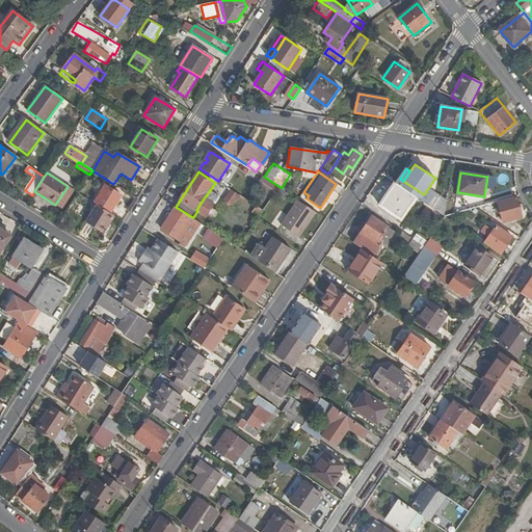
[(264,177),(258,184),(273,194),(278,186),(264,177)]
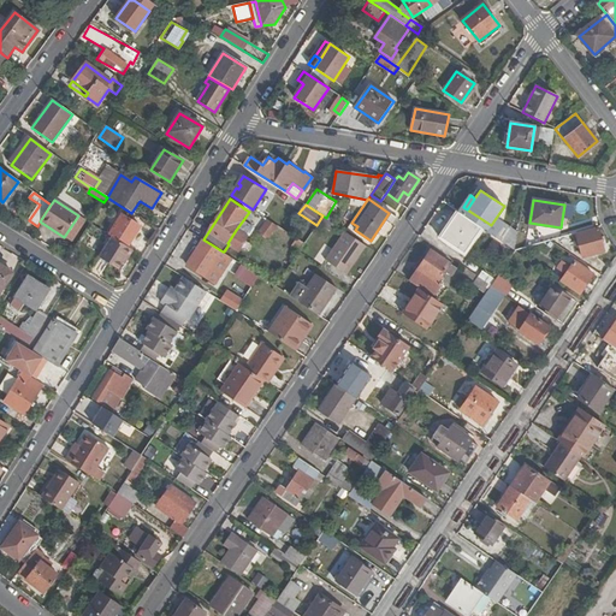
[(140,226),(122,215),(110,236),(111,236),(126,246),(140,226)]
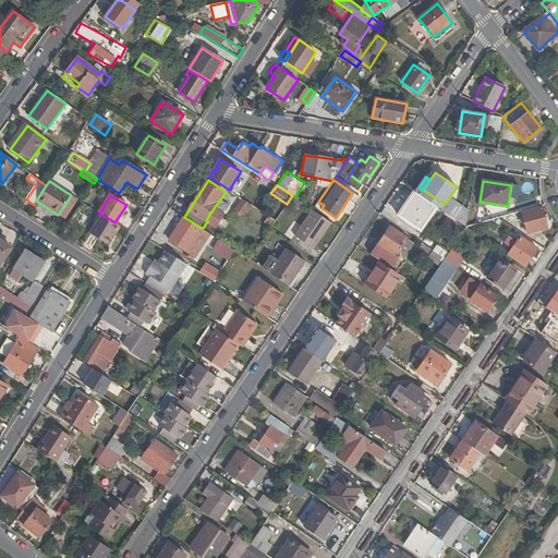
[(241,197),(231,211),(242,218),(251,205),(241,197)]
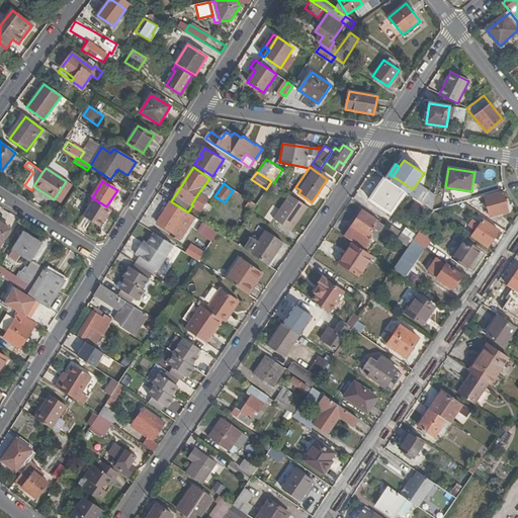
[(209,188),(204,185),(198,193),(203,196),(209,188)]
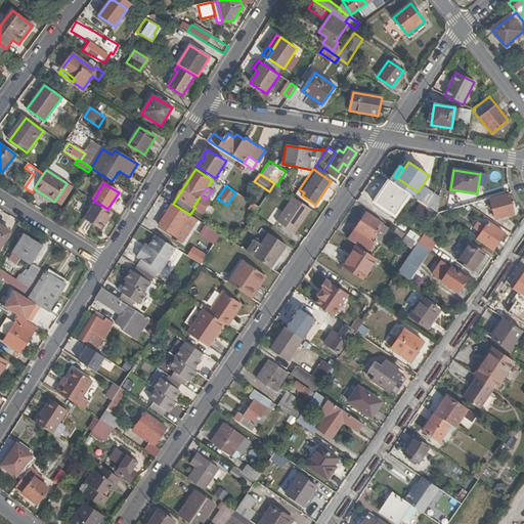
[(388,215),(394,207),(401,197),(388,187),(383,195),(380,193),(374,205),(388,215)]
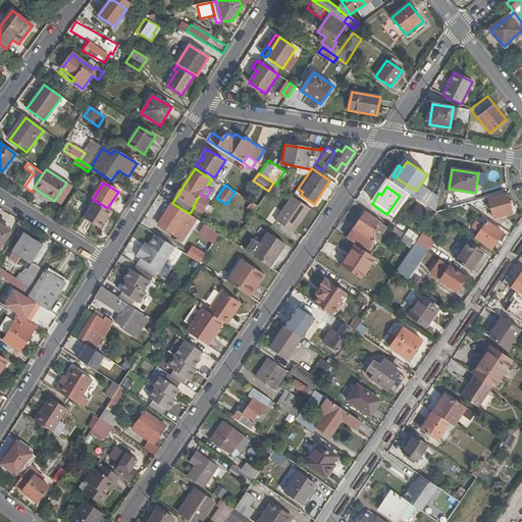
[(200,195),(193,206),(194,207),(201,212),(209,201),(205,198),(200,195)]
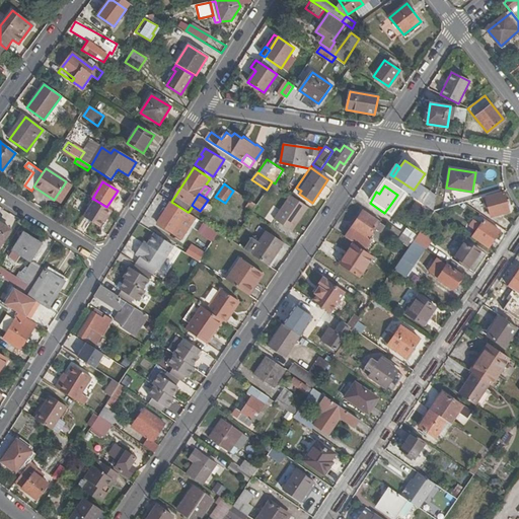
[(504,194),(486,199),(492,217),(509,212),(504,194)]
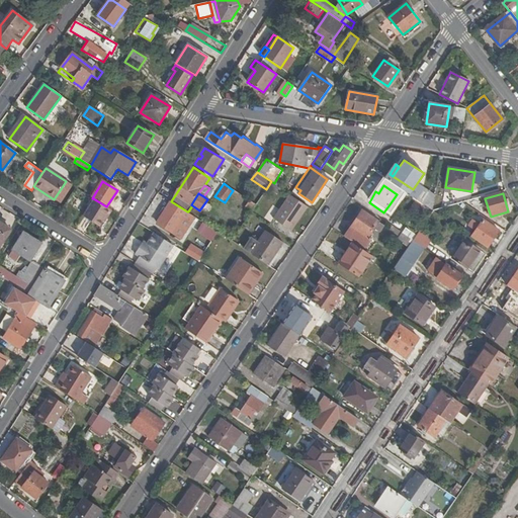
[(292,231),(309,207),(290,195),(274,219),(292,231)]
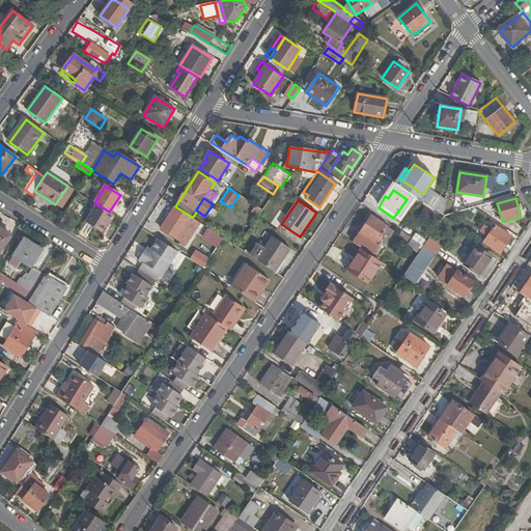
[(115,216),(109,212),(95,203),(84,222),(102,232),(105,227),(107,228),(115,216)]
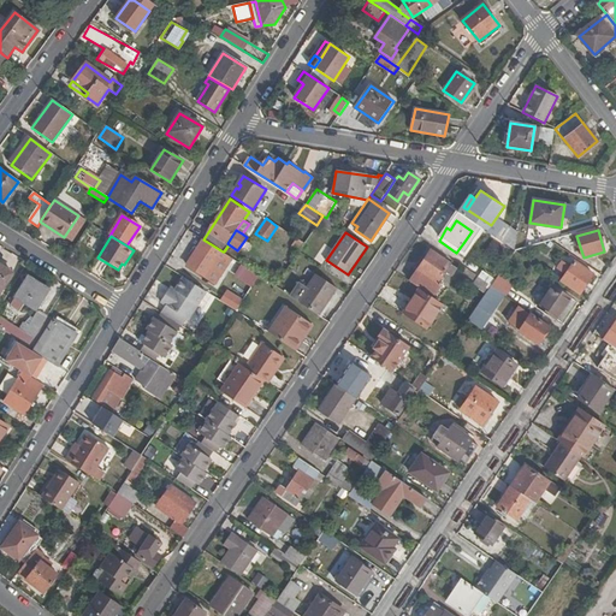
[(290,248),(298,252),(302,242),(294,238),(290,248)]
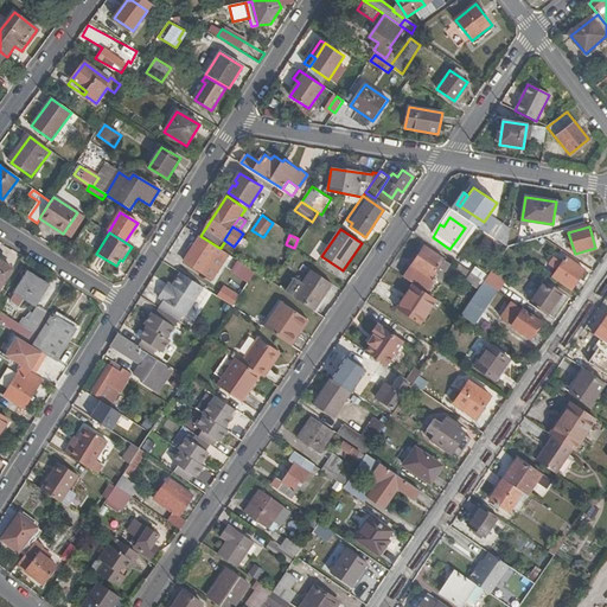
[(204,272),(219,248),(200,236),(185,260),(204,272)]
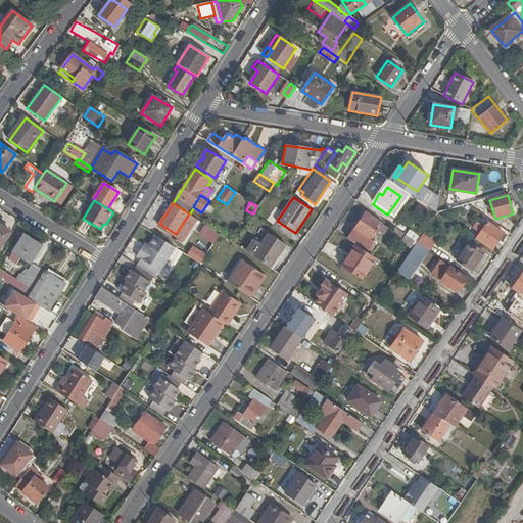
[(393,206),(387,215),(391,217),(396,208),(393,206)]
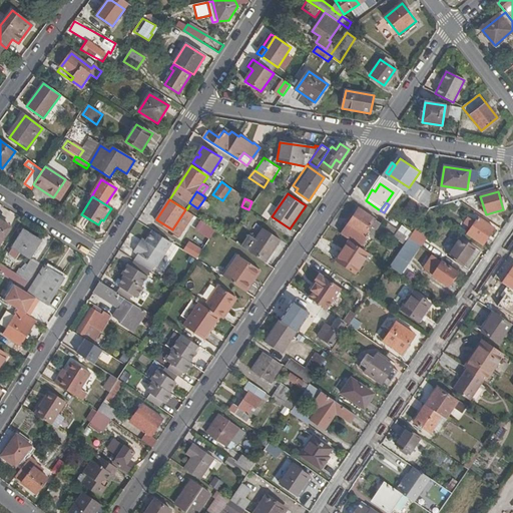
[(264,212),(270,216),(276,207),(270,203),(264,212)]
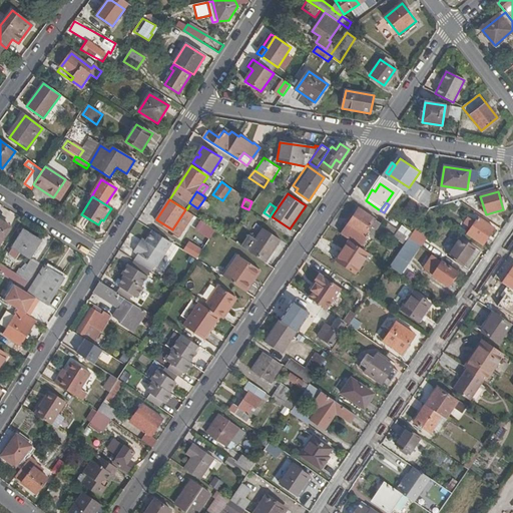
[(359,208),(342,234),(351,240),(361,247),(368,236),(365,234),(371,226),(376,229),(380,222),(359,208)]
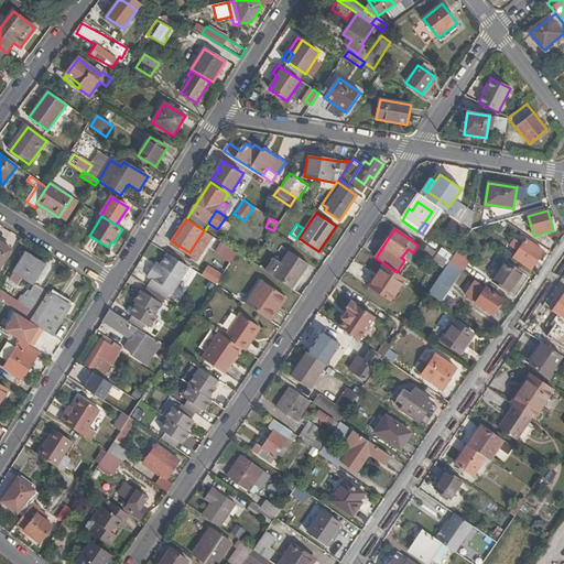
[(525,240),(513,257),(531,270),(543,252),(525,240)]
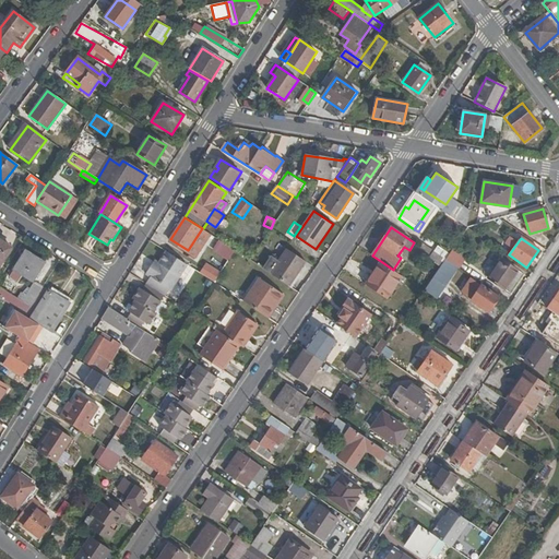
[(0,263),(10,248),(0,240),(0,263)]
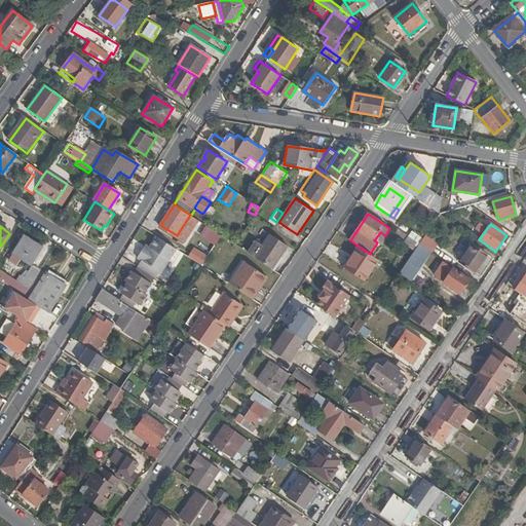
[(203,226),(198,236),(215,246),(220,235),(203,226)]
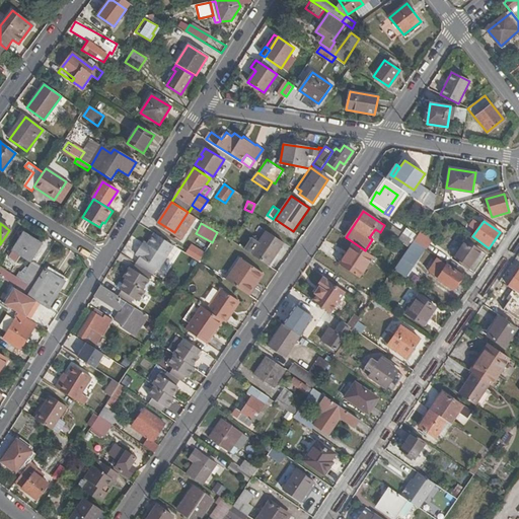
[(267,232),(251,254),(269,267),(285,243),(267,232)]
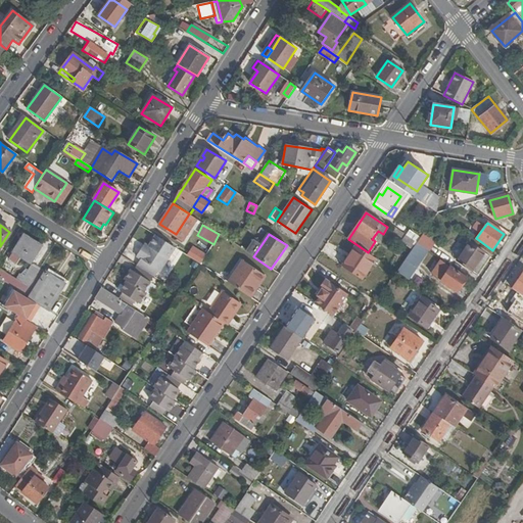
[(24,236),(14,251),(31,262),(40,247),(24,236)]
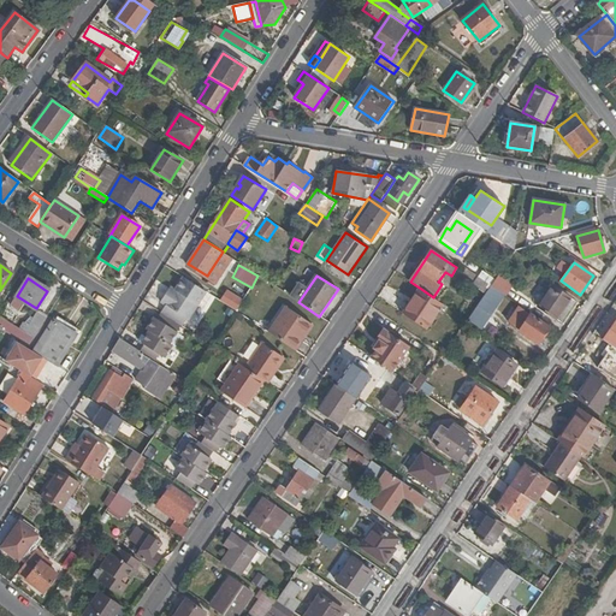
[(167,307),(163,314),(183,326),(188,319),(190,321),(208,294),(184,278),(177,289),(173,295),(169,292),(161,303),(167,307)]
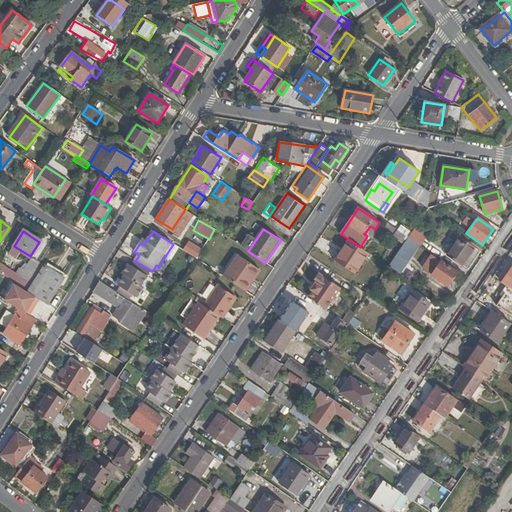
[(394,237),(404,244),(408,237),(398,231),(394,237)]
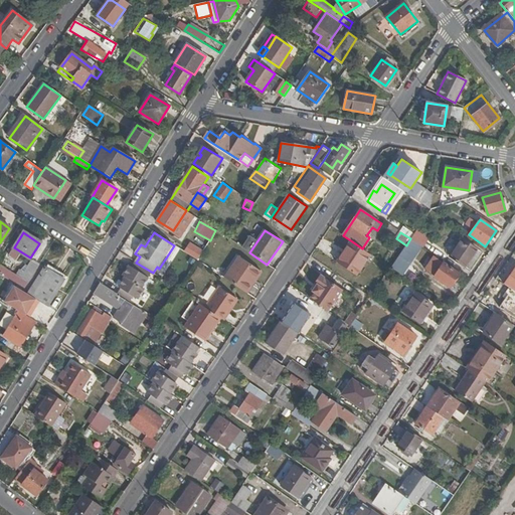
[(409,268),(423,247),(410,238),(406,245),(396,260),(409,268)]
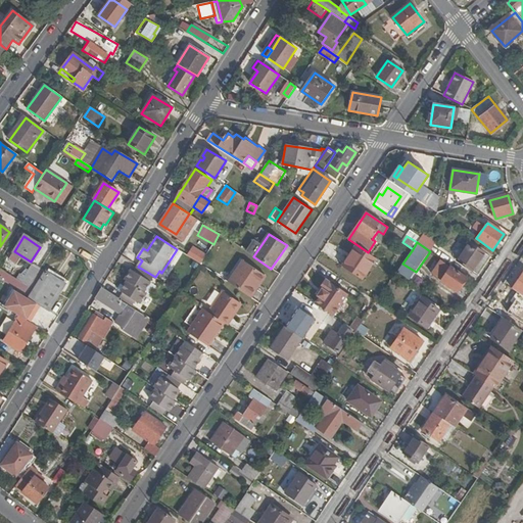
[(472,271),(476,274),(488,255),(484,253),(470,243),(458,260),(472,271)]
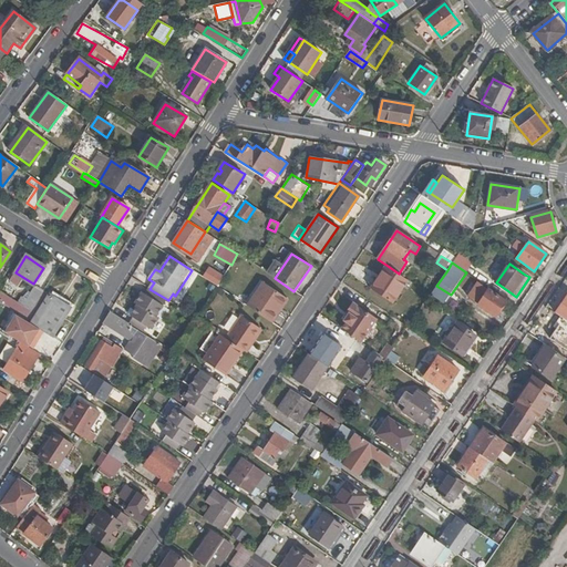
[(391,302),(408,279),(399,274),(388,266),(372,290),(391,302)]
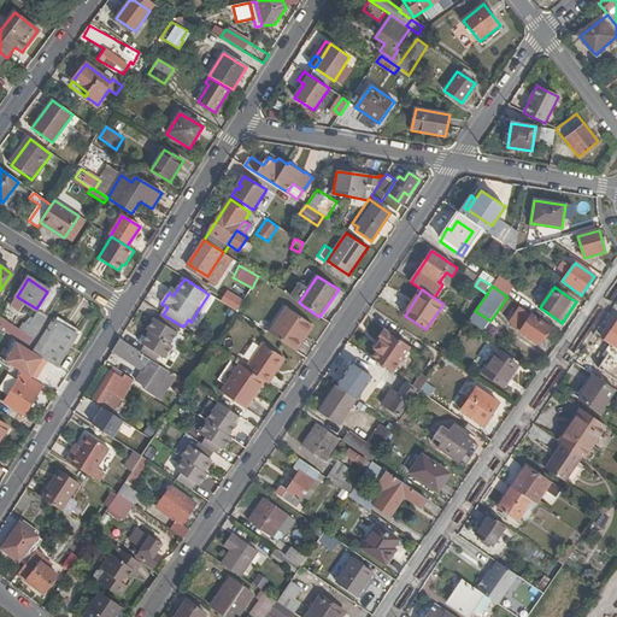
[(244,303),(228,293),(222,303),(238,312),(244,303)]
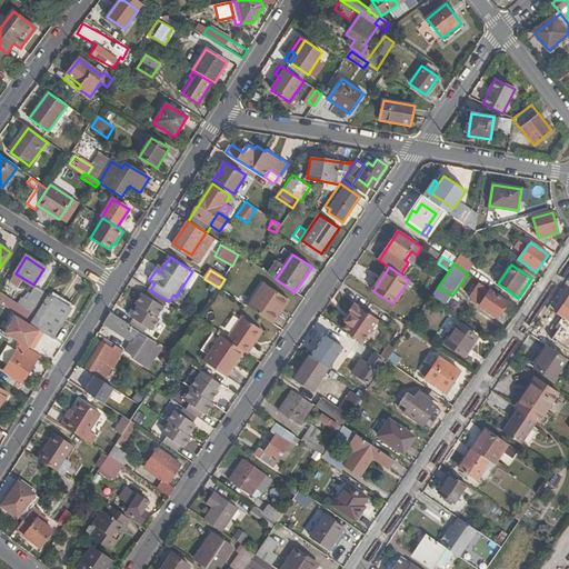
[(206,290),(212,295),(217,288),(209,283),(206,290)]
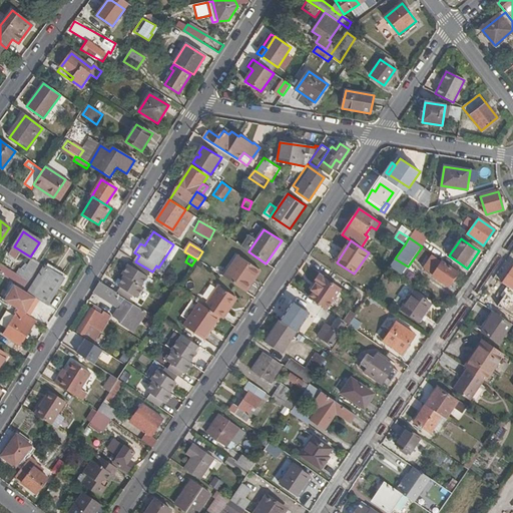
[(254,279),(261,271),(238,255),(224,278),(244,292),(253,278),(254,279)]
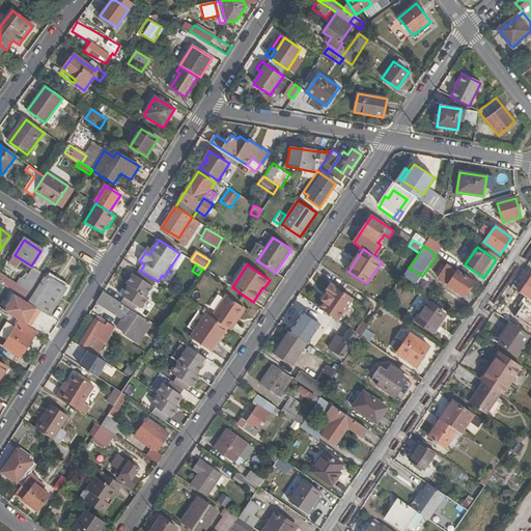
[(416,285),(422,276),(409,268),(402,277),(416,285)]
